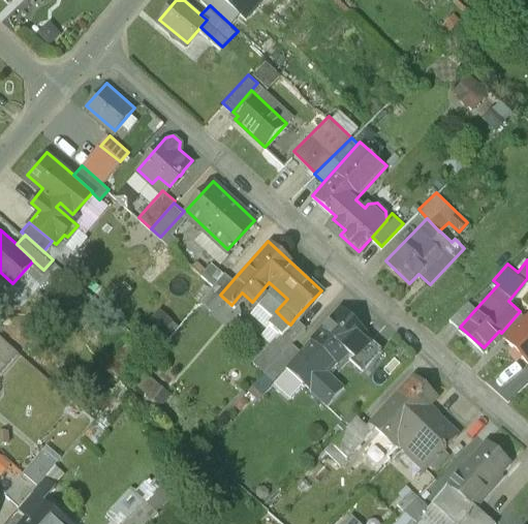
[(222,272),(211,263),(205,270),(215,279),(222,272)]
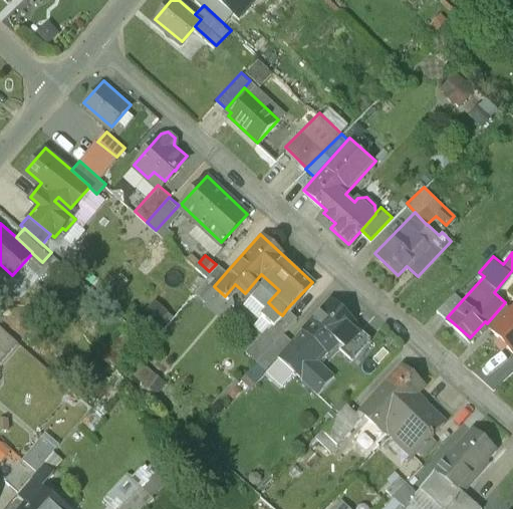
[(218,263),(194,291),(204,301),(216,288),(214,286),(227,271),(218,263)]
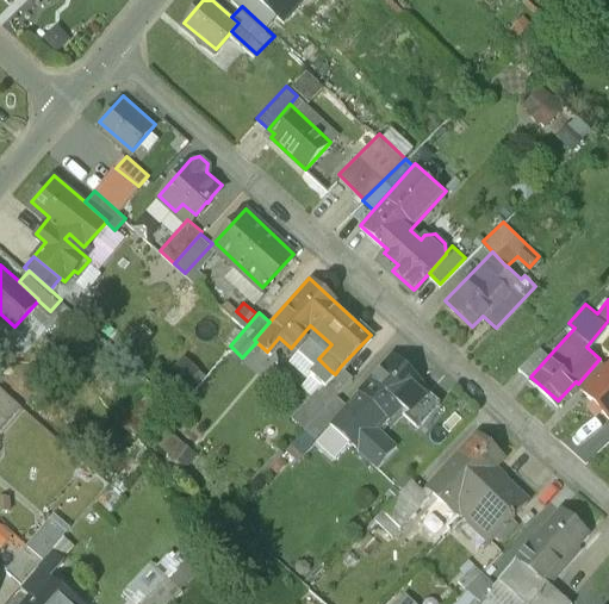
[(540,344),(519,366),(530,377),(551,354),(540,344)]
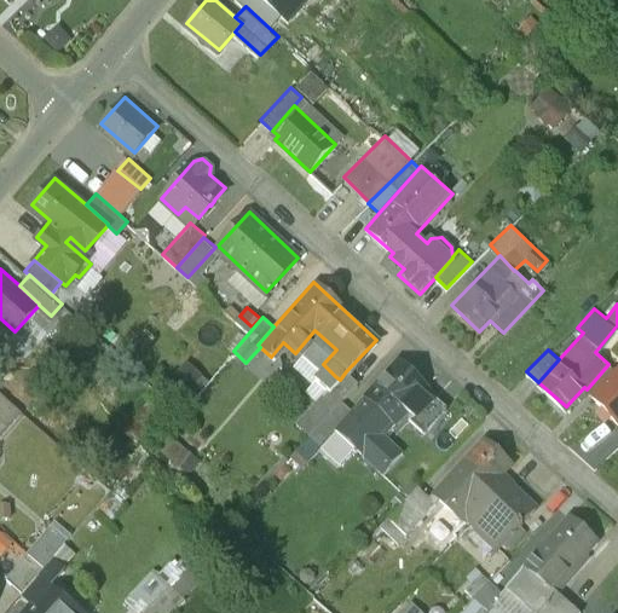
[(166,382),(191,402),(211,376),(186,357),(166,382)]
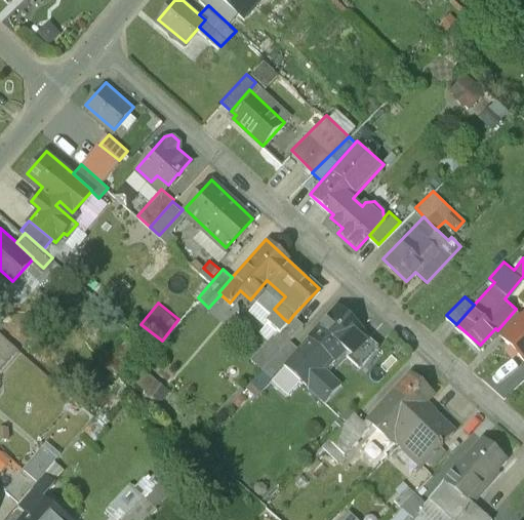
[(298,346),(284,362),(285,362),(324,399),(339,382),(322,366),(360,325),(337,305),(298,346)]
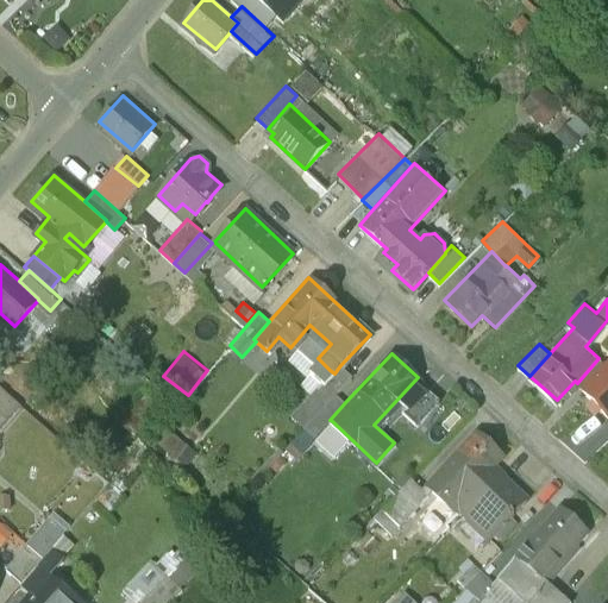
[(330,370),(290,413),(305,426),(336,391),(351,375),(340,365),(334,374),(330,370)]
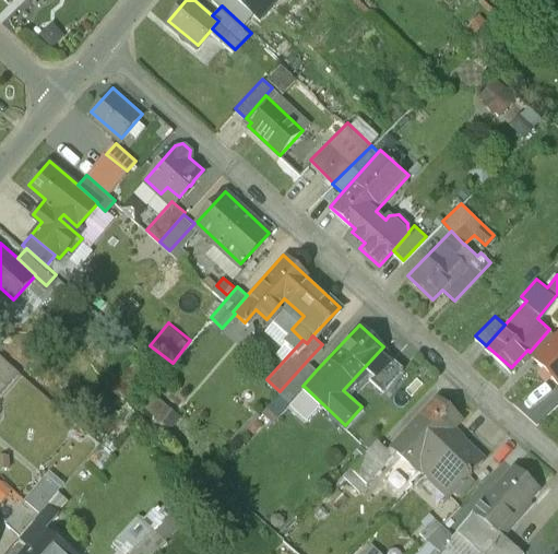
[(557,337),(536,356),(557,380),(557,337)]
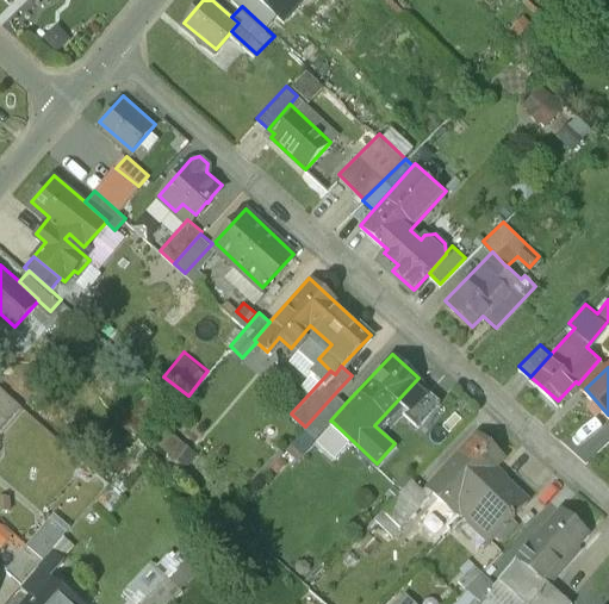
[(0,417),(16,400),(0,386),(0,417)]
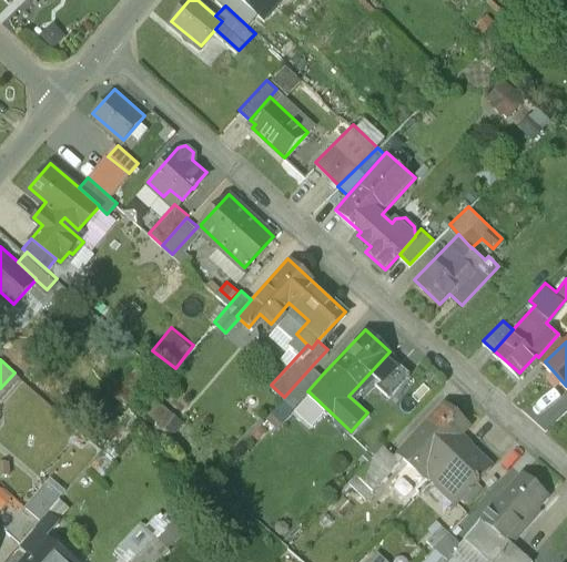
[(313,365),(284,397),(294,407),(309,391),(307,391),(323,374),(313,365)]
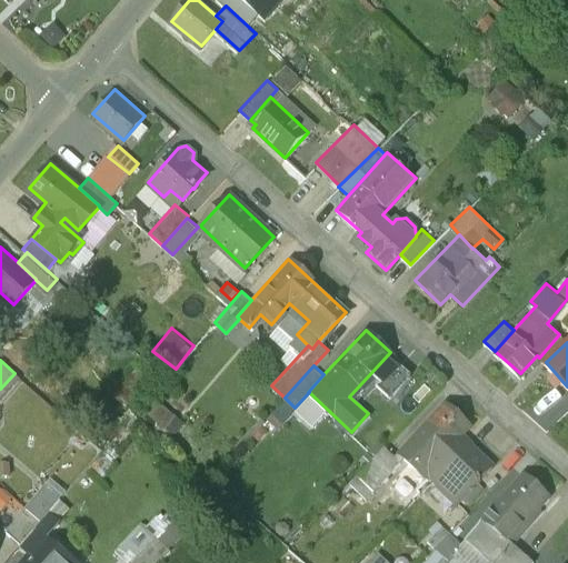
[(162,419),(172,423),(178,409),(153,399),(148,412),(163,418),(162,419)]
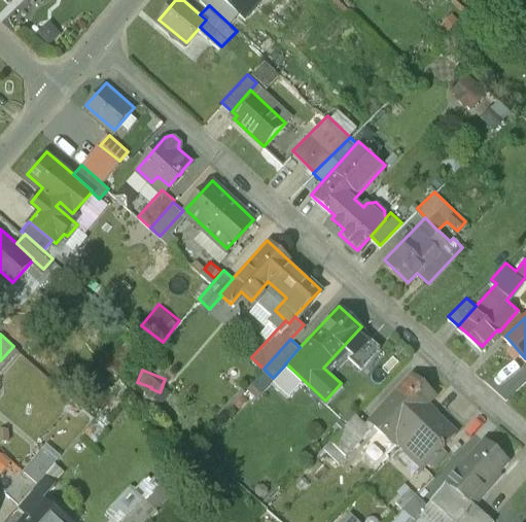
[(411,372),(369,417),(383,430),(378,436),(375,433),(360,449),(377,463),(387,452),(385,450),(394,441),(395,442),(397,439),(421,414),(417,410),(425,402),(433,392),(411,372)]
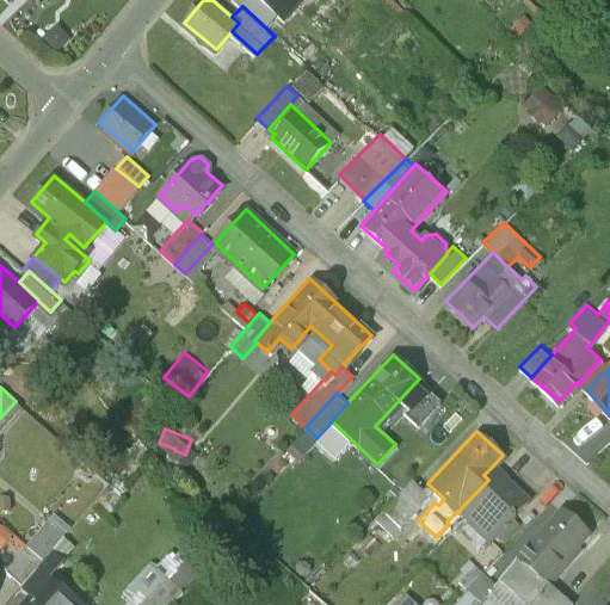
[(528,498),(493,465),(484,475),(488,480),(461,508),(472,518),(474,514),(494,533),(528,498)]
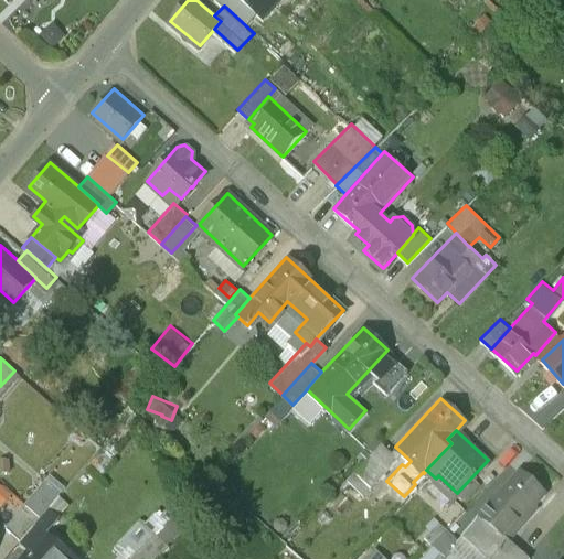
[(381,440),(347,476),(363,492),(397,455),(381,440)]
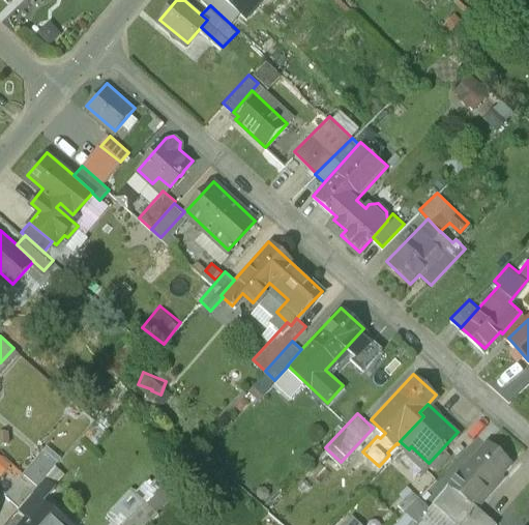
[(488,439),(434,501),(459,523),(476,504),(477,505),(496,483),(494,480),(511,461),(488,439)]
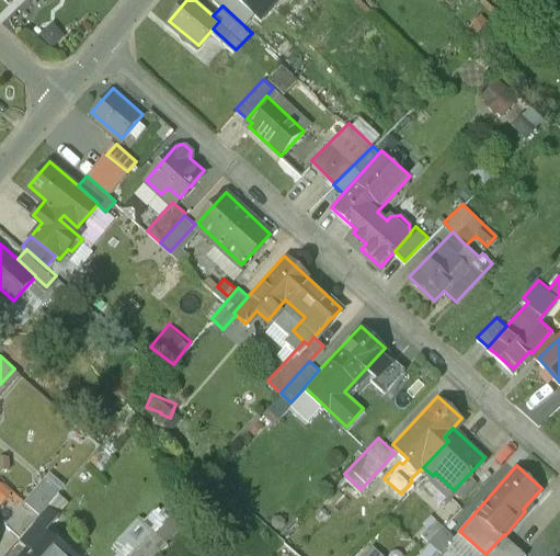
[(0,499),(2,501),(13,489),(0,476),(0,499)]
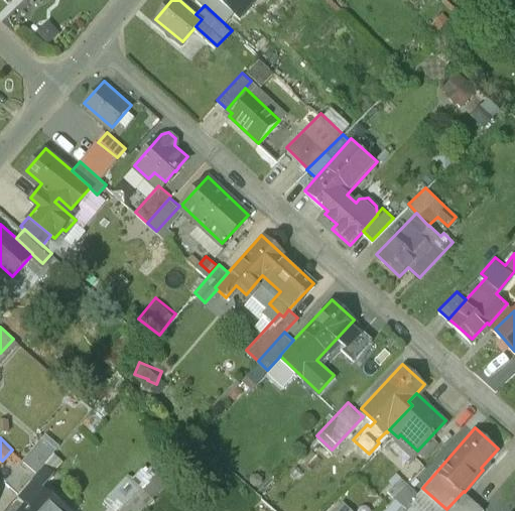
[(25,461),(6,483),(18,494),(37,472),(25,461)]
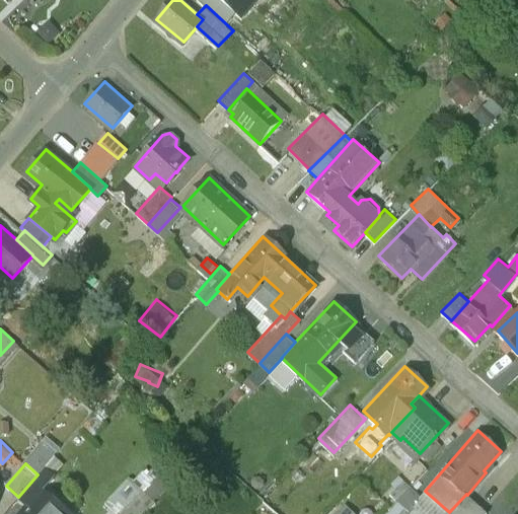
[(140,464),(118,489),(133,502),(143,490),(154,478),(140,464)]
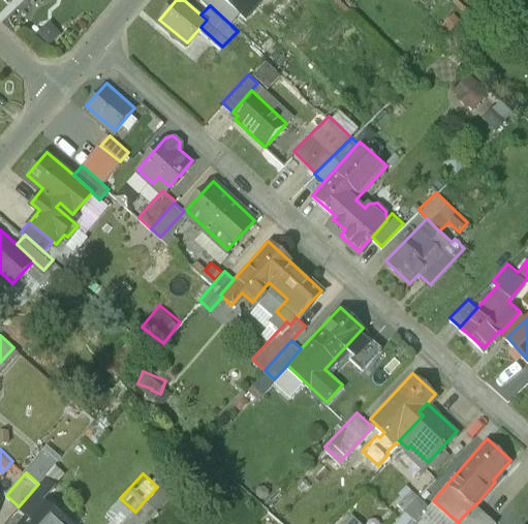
[(38,484),(19,506),(27,514),(40,498),(47,491),(38,484)]
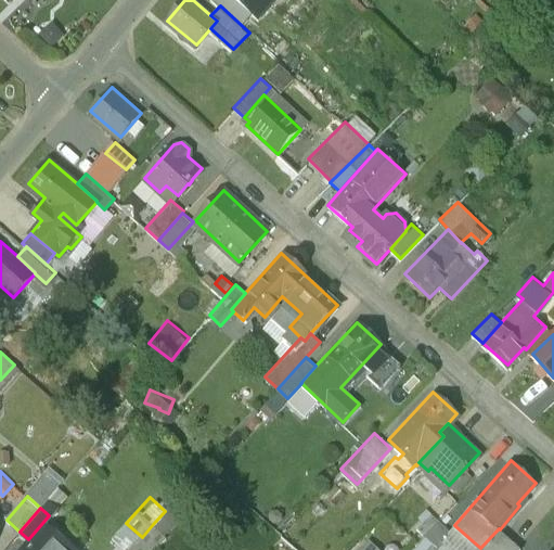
[(74,549),(42,523),(28,539),(18,549),(74,549)]
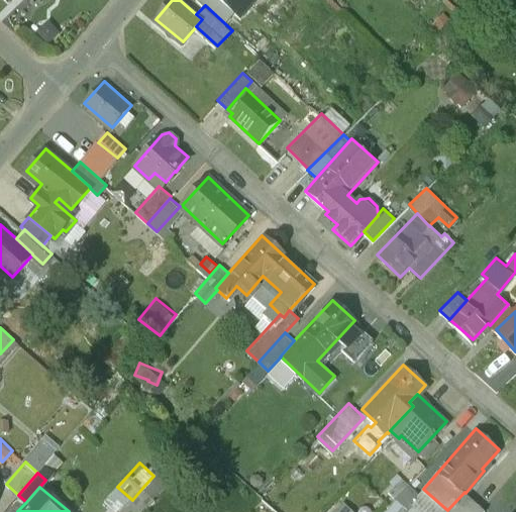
[(132,500),(120,511),(142,511),(155,499),(142,488),(132,500)]
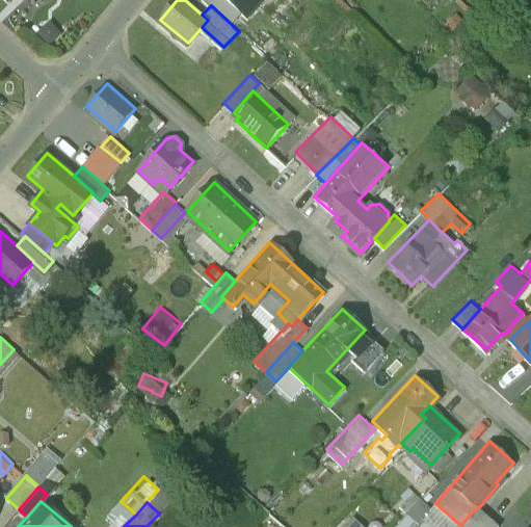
[(460,525),(458,526),(497,526),(499,525),(479,507),(478,506),(460,525)]
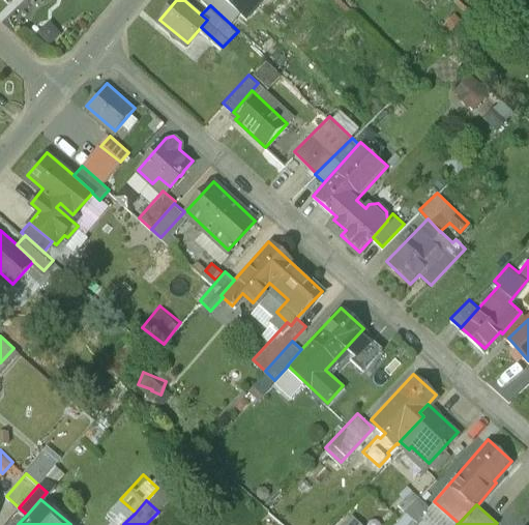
[(336,524),(368,524),(351,509),(336,524)]
